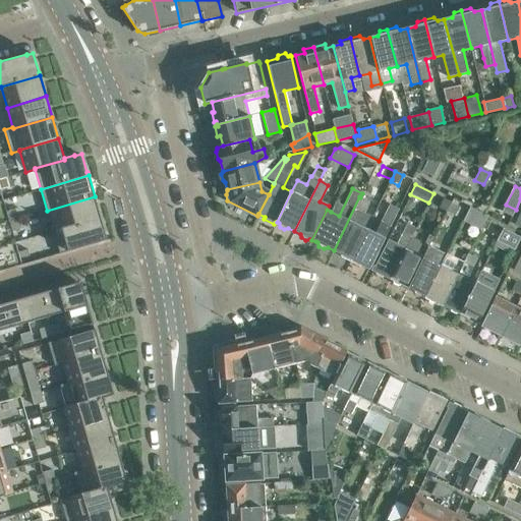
[(101,218),(95,196),(47,211),(53,231),(101,218)]
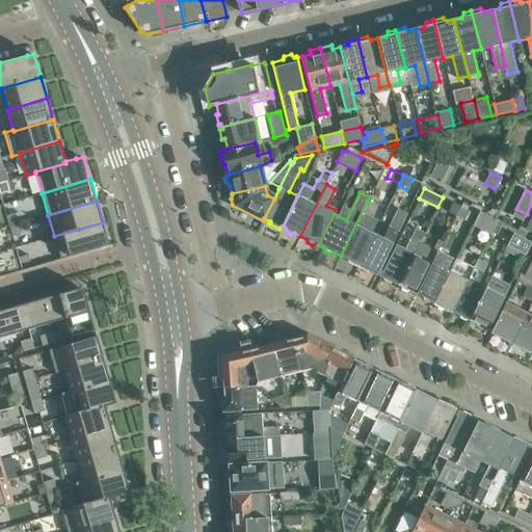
[(377,206),(368,202),(367,201),(341,256),(347,259),(348,263),(352,265),(356,263),(358,264),(379,222),(371,218),(377,206)]
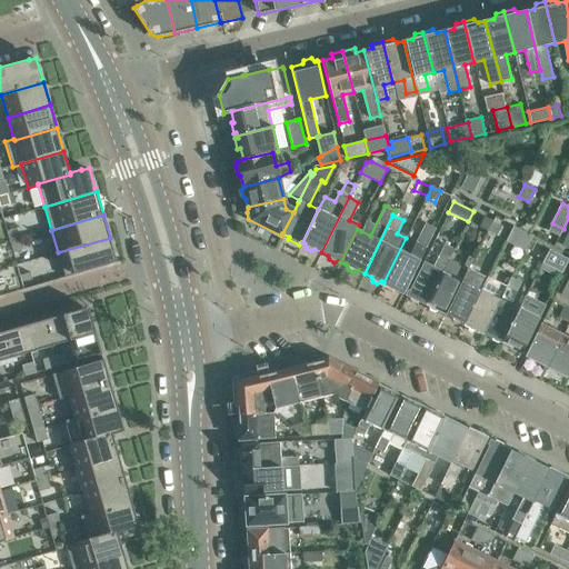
[(487,230),(489,226),(491,221),(492,220),(483,216),(478,226),(487,230)]
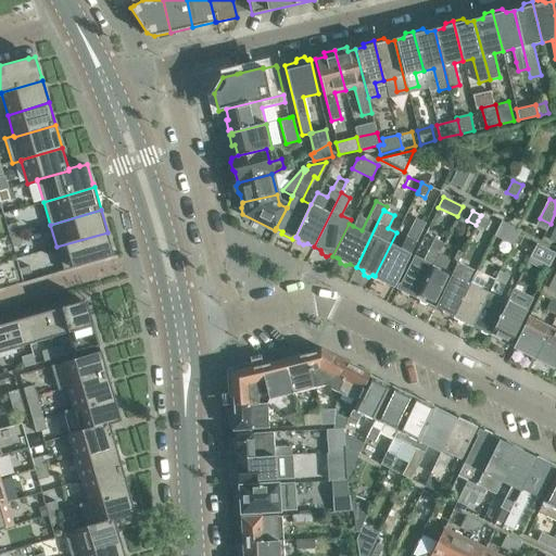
[(478,220),(476,225),(484,230),(489,222),(480,216),(478,220)]
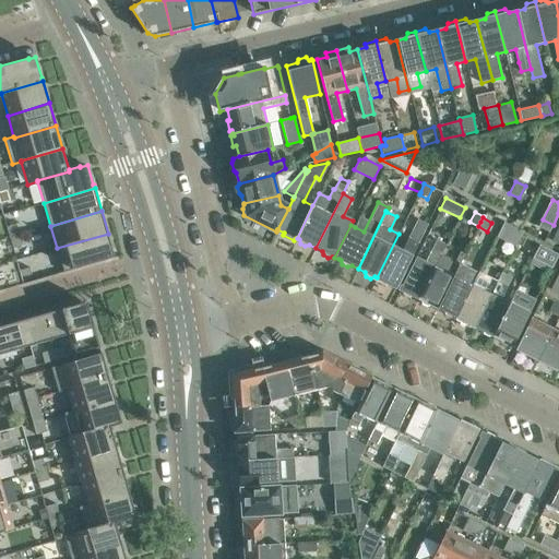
[(408,238),(399,234),(377,277),(379,278),(380,283),(385,285),(389,284),(395,287),(427,224),(417,219),(408,238)]
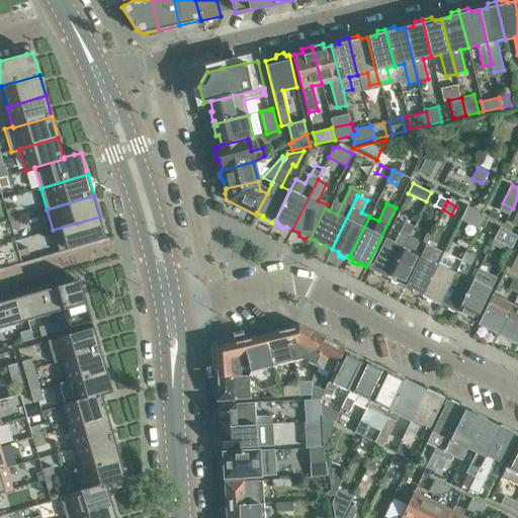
[(18,217),(15,206),(6,209),(9,220),(18,217)]
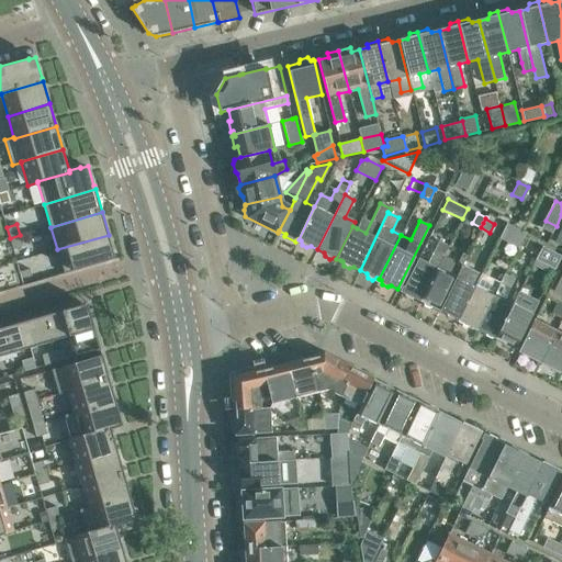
[(10,238),(12,249),(23,246),(20,235),(10,238)]
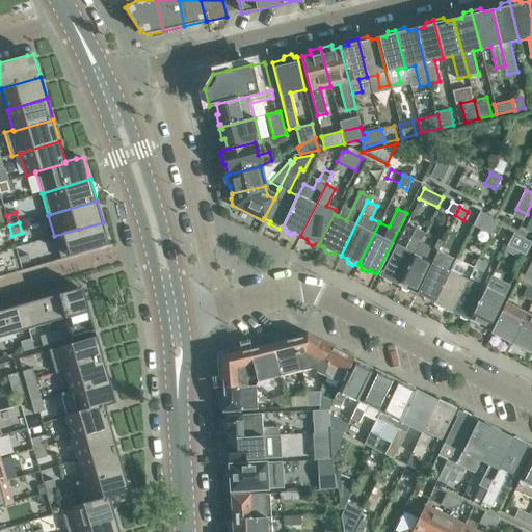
[(102,246),(108,244),(103,224),(103,222),(54,236),(60,259),(102,246)]
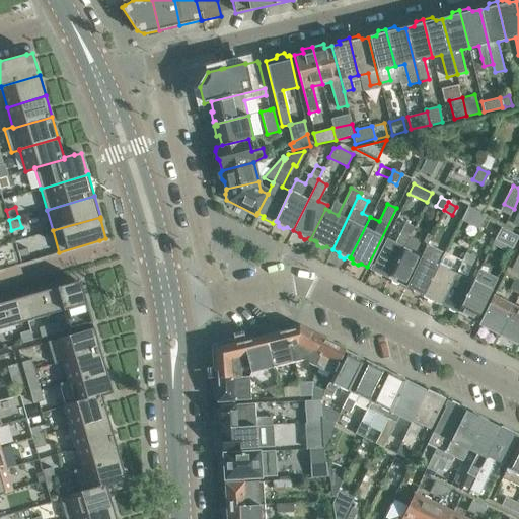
[(392,242),(386,239),(371,270),(373,270),(374,274),(379,276),(383,275),(390,278),(410,237),(415,227),(405,223),(400,232),(398,231),(392,242)]
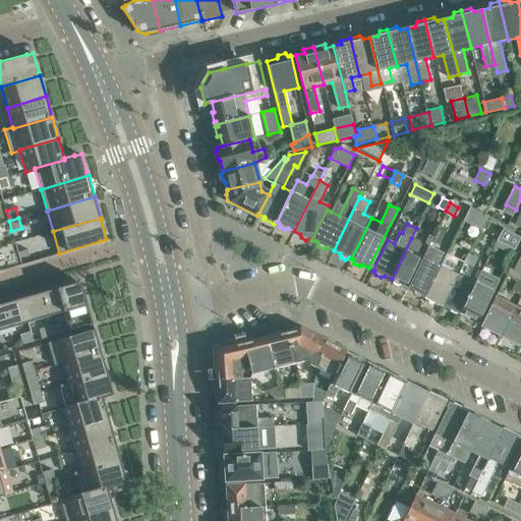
[(499,241),(505,229),(497,224),(490,237),(499,241)]
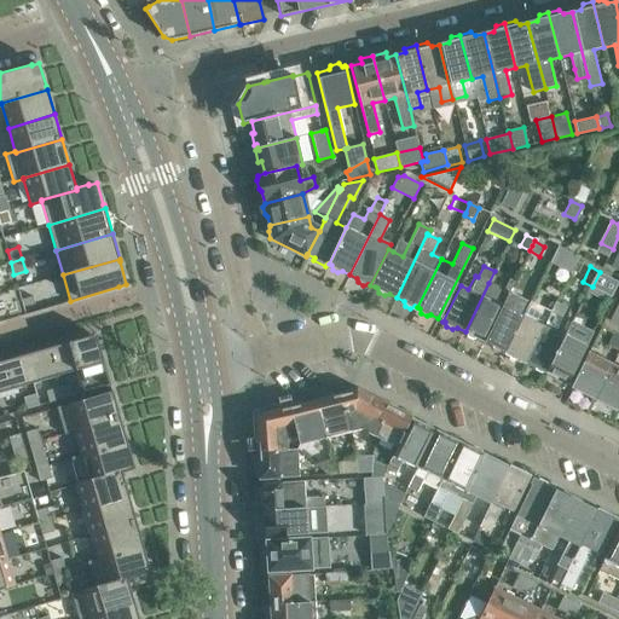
[(618,281),(600,272),(593,287),(611,295),(618,281)]
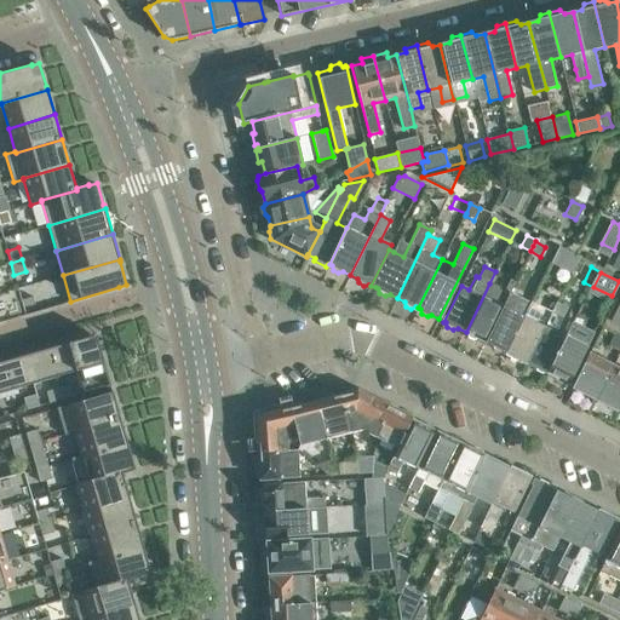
[(484,342),(509,293),(516,280),(511,277),(505,291),(489,283),(466,332),(468,338),(472,340),(477,338),(484,342)]
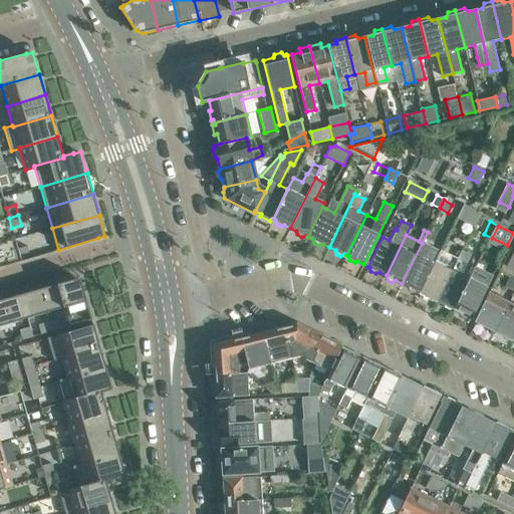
[(420,292),(434,262),(426,258),(431,247),(422,243),(402,283),(408,287),(409,290),(414,293),(418,291),(420,292)]
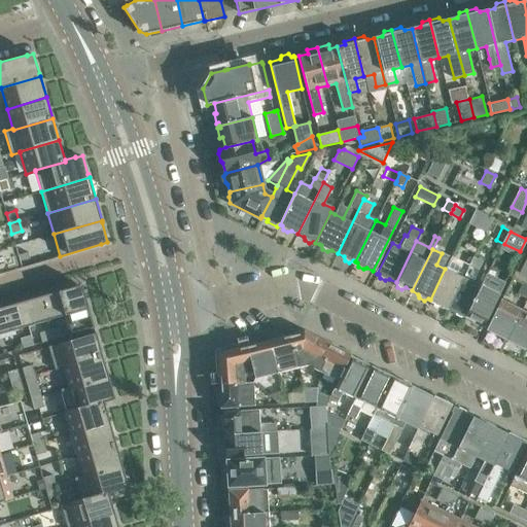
[(18,254),(21,266),(31,262),(28,252),(18,254)]
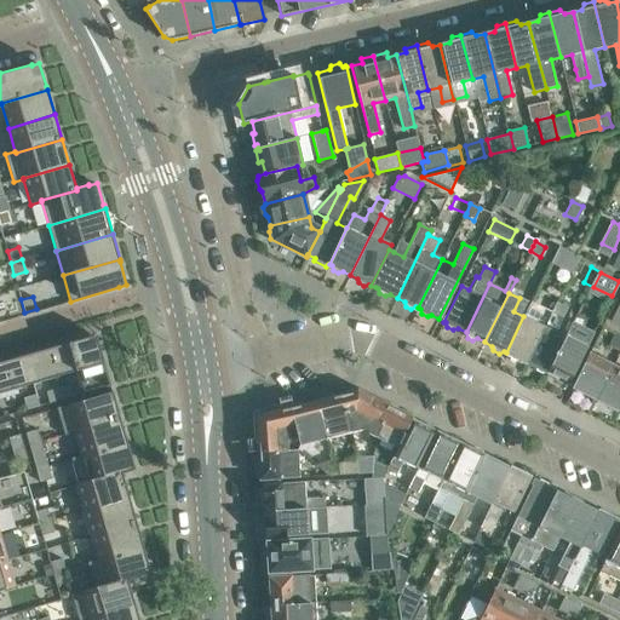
[(523,316),(506,352),(509,354),(510,359),(515,361),(520,360),(527,362),(557,302),(546,297),(534,321),(523,316)]
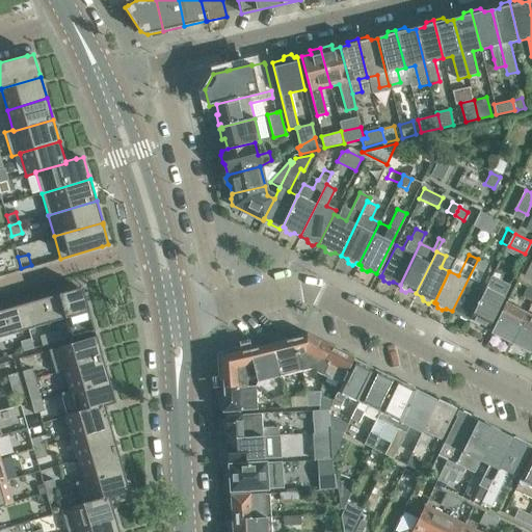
[(472,321),(487,291),(476,285),(487,264),(478,259),(452,311),(459,315),(460,318),(464,320),(469,319),(472,321)]
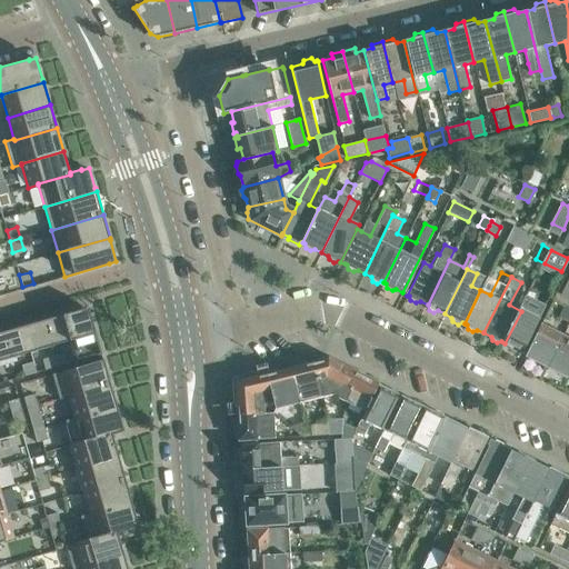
[(521,351),(538,319),(530,316),(537,303),(527,299),(521,311),(505,343),(509,346),(510,350),(516,352),(519,351),(521,351)]
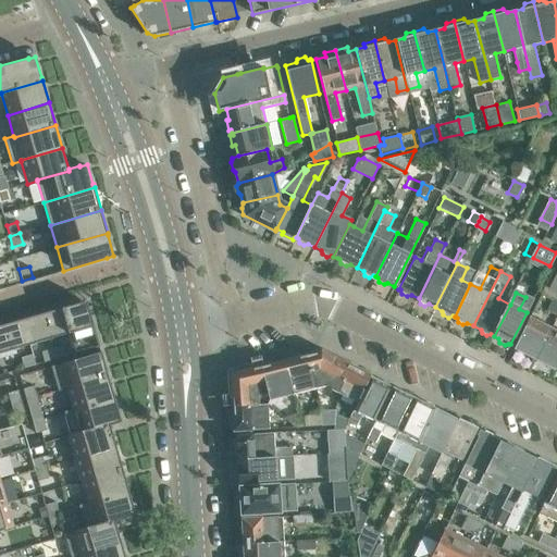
[(546,310),(556,316),(556,301),(552,299),(546,310)]
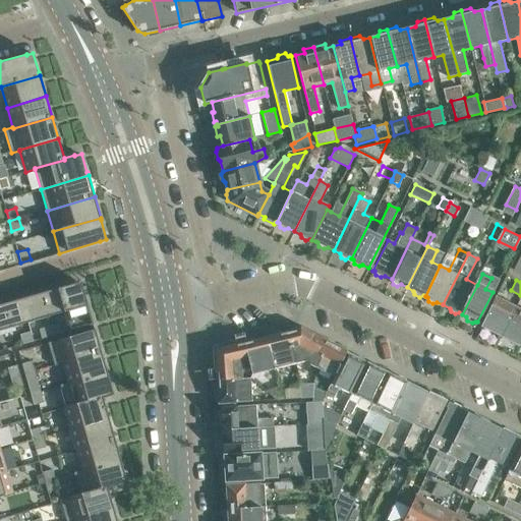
[(64,311),(70,331),(94,324),(82,287),(80,282),(61,287),(58,287),(65,311),(64,311)]
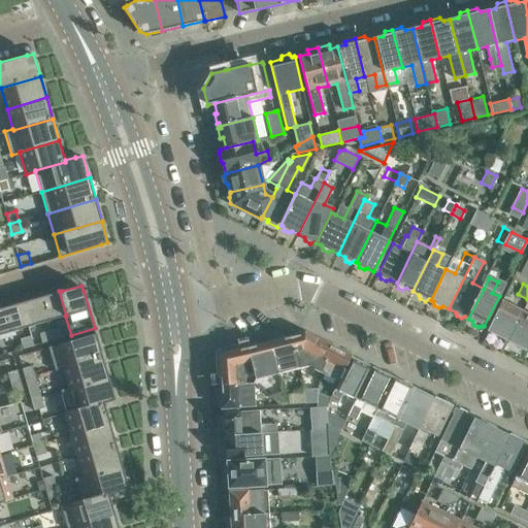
[(28,327),(65,316),(66,316),(59,291),(21,302),(28,327)]
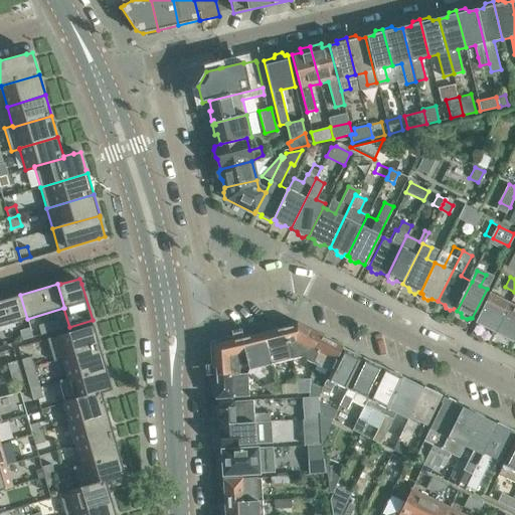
[(495,331),(509,304),(489,294),(476,321),(478,322),(479,324),(484,327),(487,326),(495,331)]
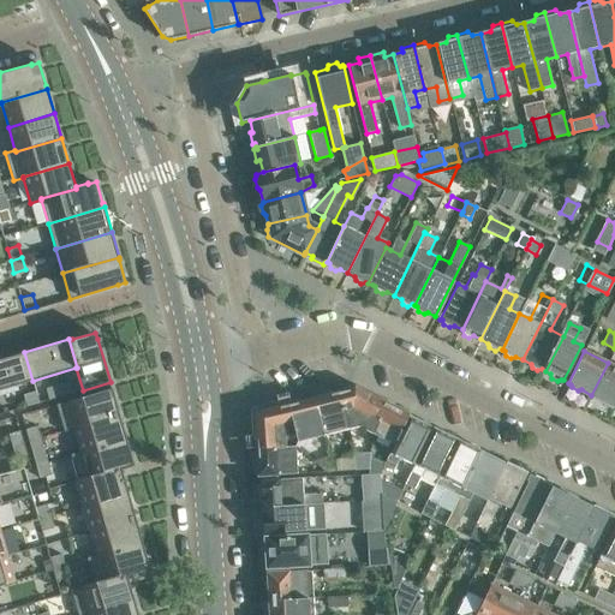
[(0,359),(0,389),(33,381),(24,352),(0,359)]
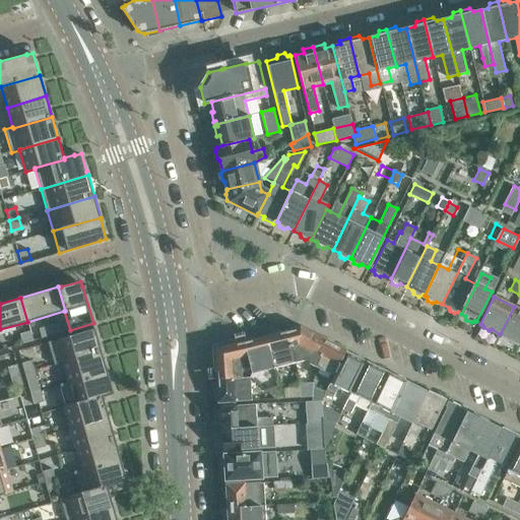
[(519,343),(519,309),(514,307),(500,334),(509,338),(510,341),(515,344),(519,343)]
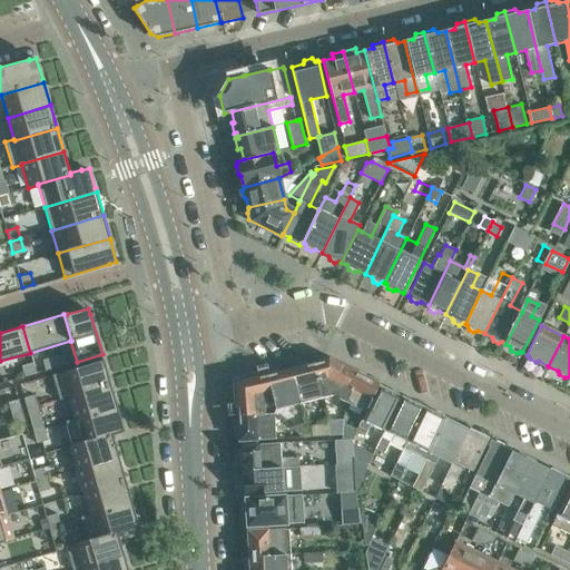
[(64,354),(53,356),(56,367),(67,364),(64,354)]
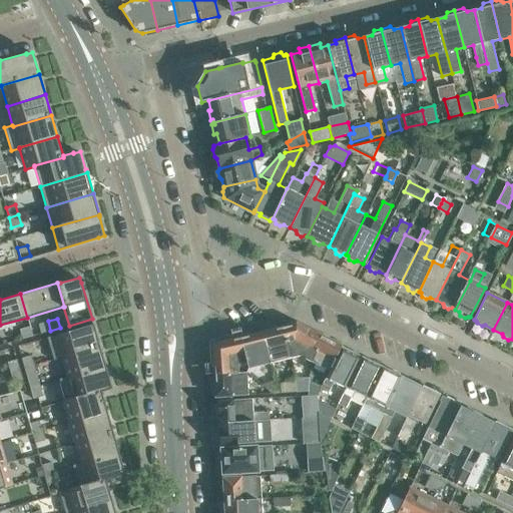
[(41,334),(50,331),(48,321),(38,324),(41,334)]
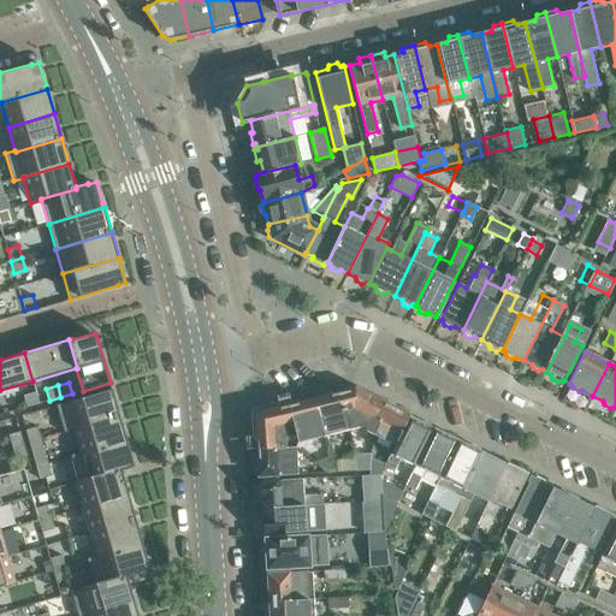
[(342,390),(350,430),(367,426),(369,432),(374,436),(381,420),(374,416),(369,394),(355,388),(342,390)]
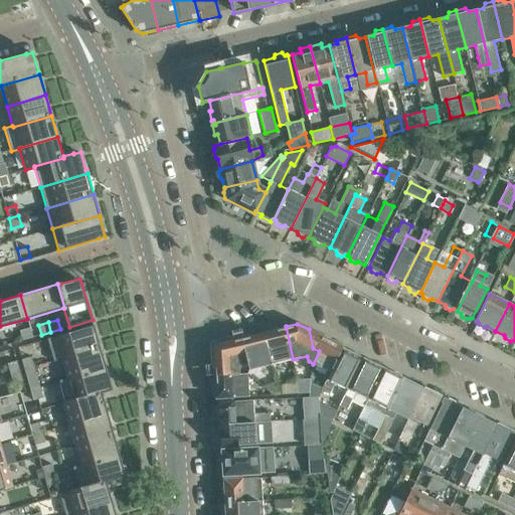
[(53,361),(61,359),(61,358),(101,347),(94,325),(47,338),(53,361)]
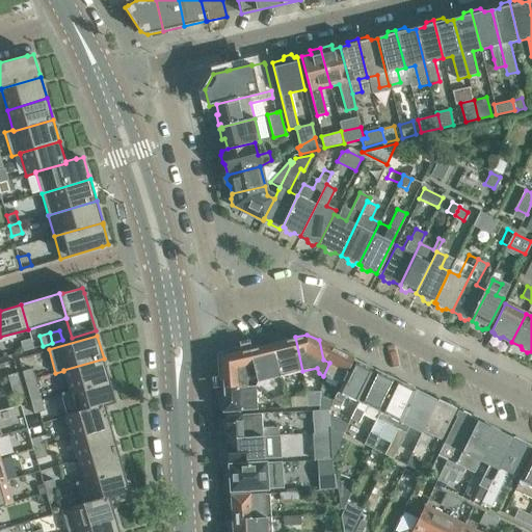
[(272,343),(280,377),(302,371),(295,337),(272,343)]
